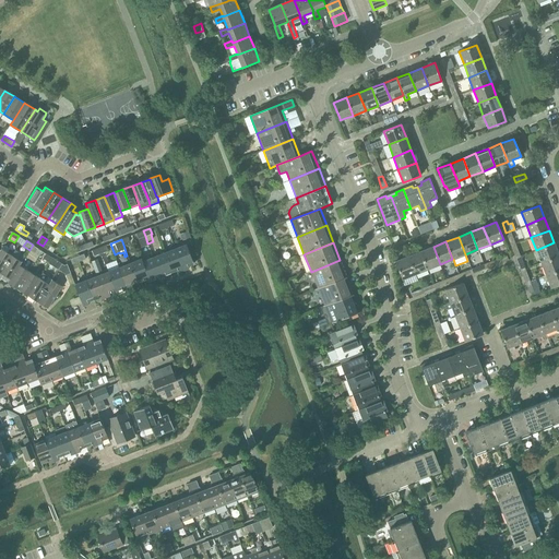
[(540,263),(558,256),(554,242),(536,250),(540,263)]
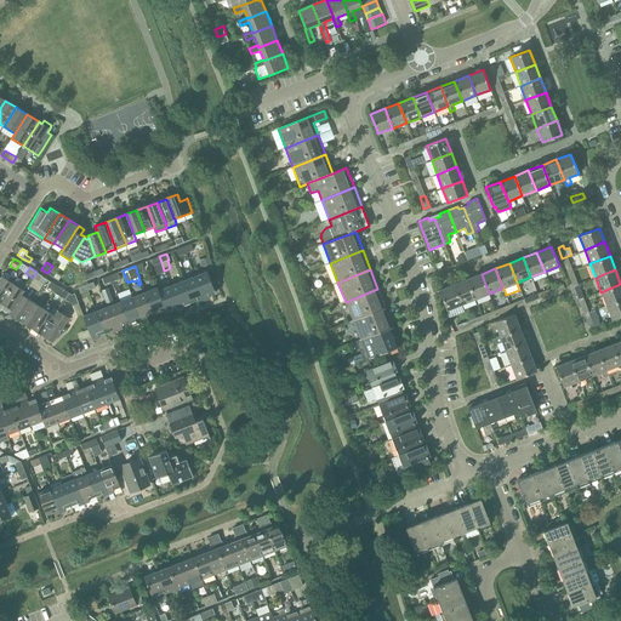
[(208,272),(195,277),(205,301),(210,300),(209,296),(216,294),(208,272)]
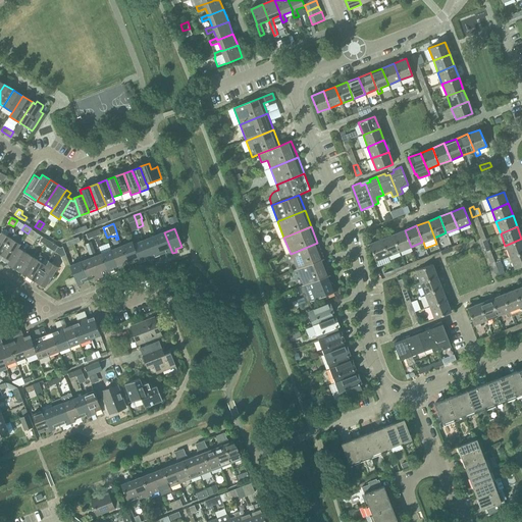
[(405,230),(393,235),(399,252),(411,247),(405,230)]
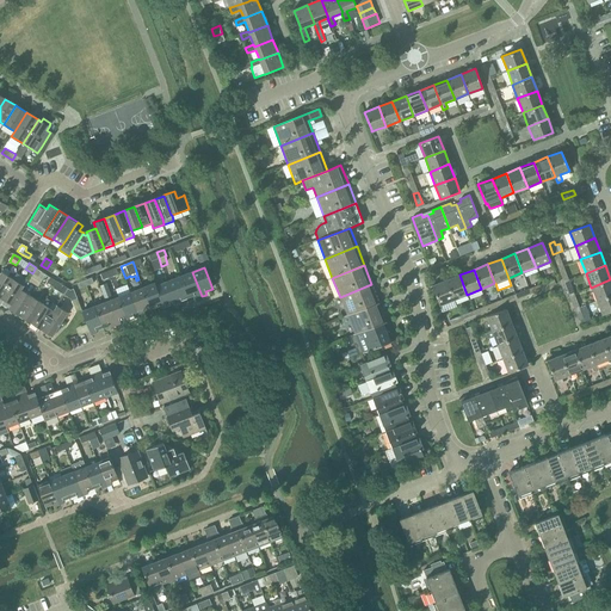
[(0,297),(1,298),(13,279),(2,272),(0,275),(0,297)]
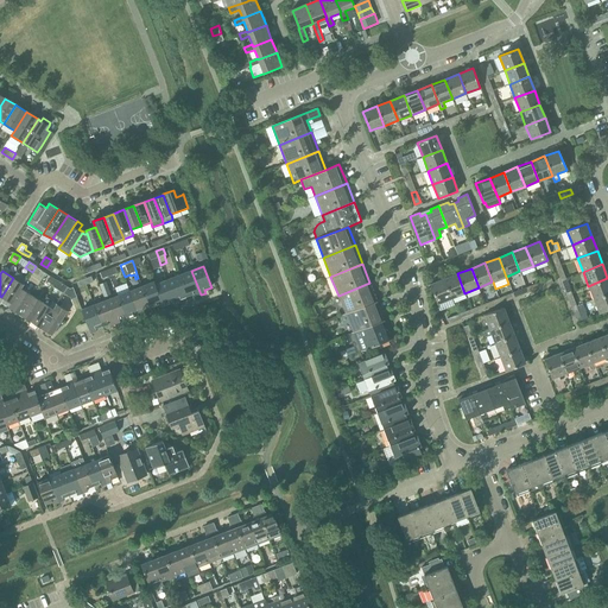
[(179,276),(188,297),(195,293),(196,296),(201,295),(191,271),(179,276)]
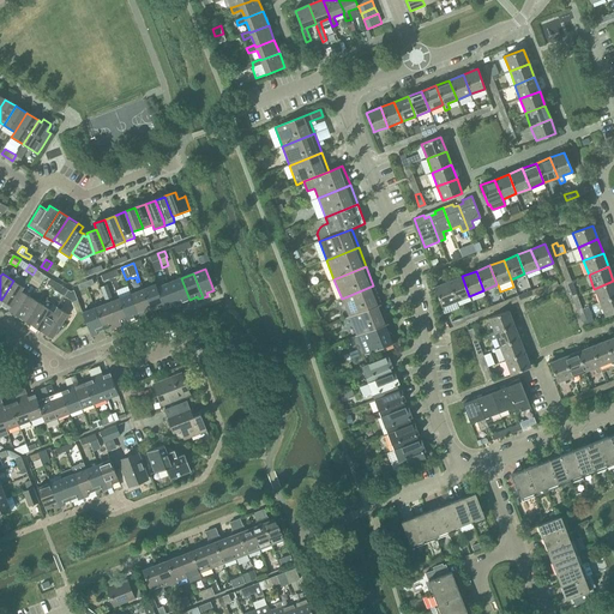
[(462,276),(447,282),(456,301),(469,296),(462,276)]
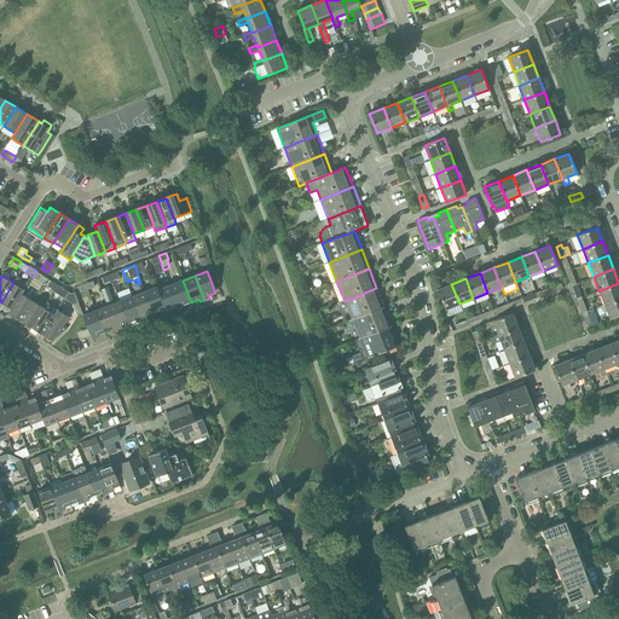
[(171,285),(180,310),(184,307),(183,305),(191,302),(183,281),(171,285)]
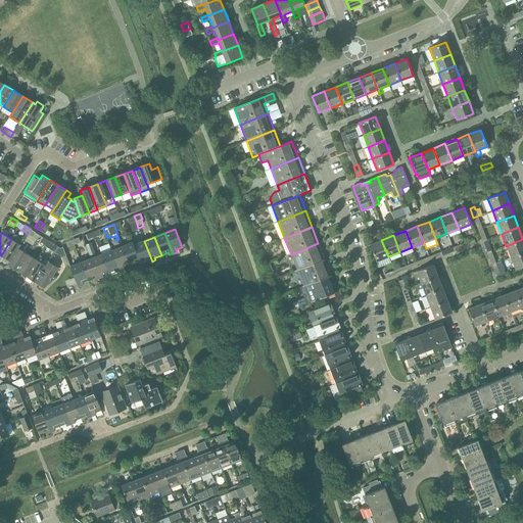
[(1,255),(10,260),(10,262),(18,248),(21,245),(11,239),(1,255)]
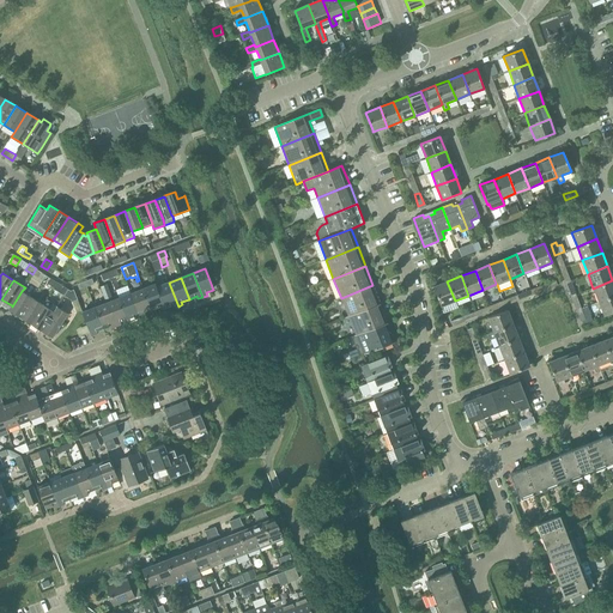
[(599,302),(612,296),(612,280),(593,289),(599,302)]
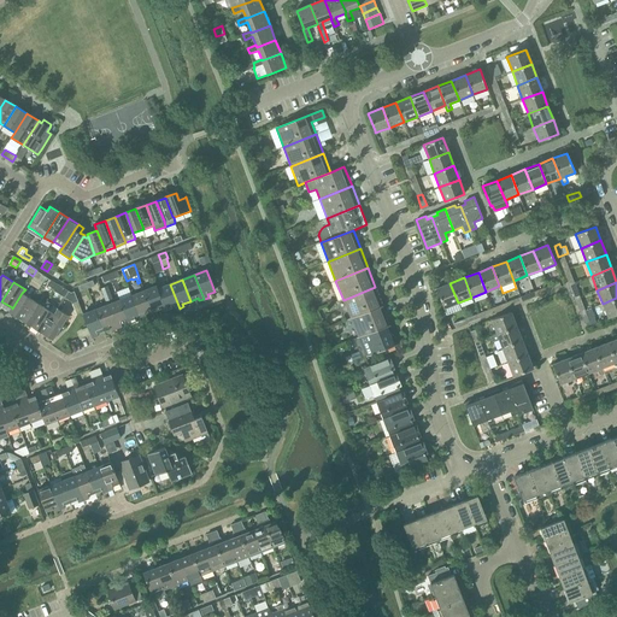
[(450,283),(436,289),(444,309),(458,303),(450,283)]
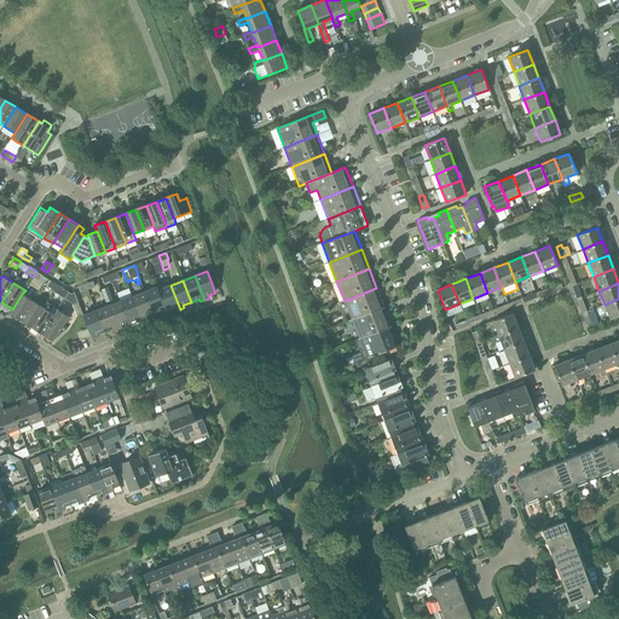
[(55,290),(53,291),(64,299),(69,291),(67,291),(64,289),(58,285),(55,290)]
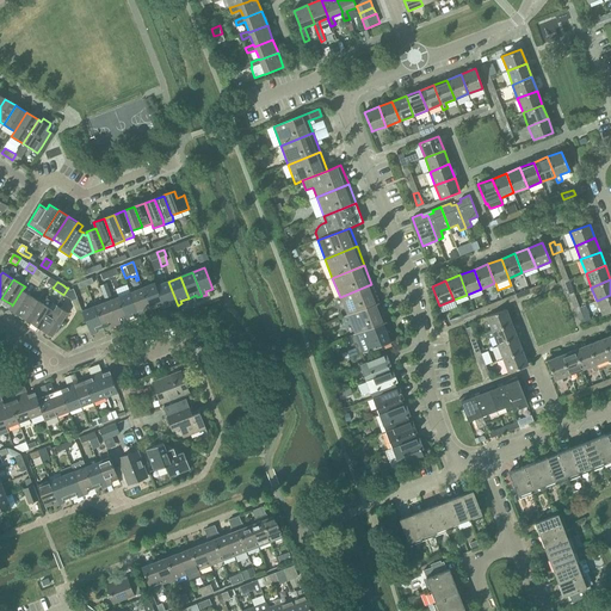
[(173,307),(178,306),(168,282),(156,285),(156,287),(165,307),(172,304),(173,307)]
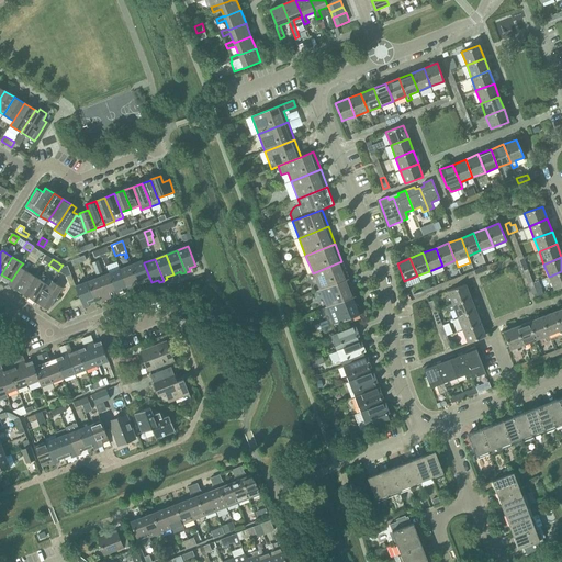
[(144,263),(144,262),(143,260),(132,265),(139,284),(146,281),(147,284),(152,282),(144,263)]
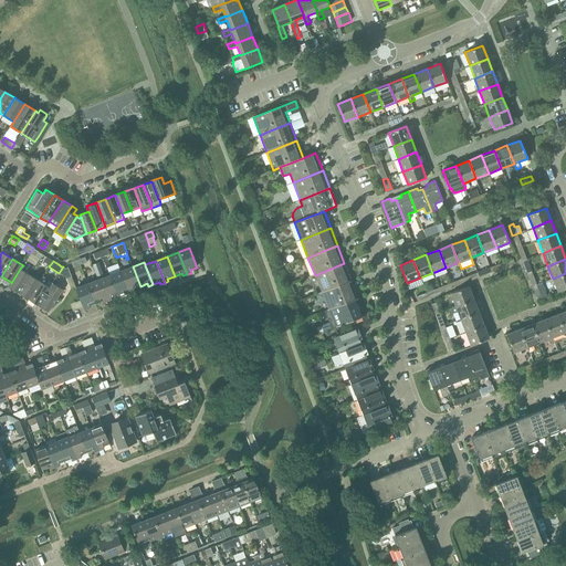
[(315,275),(322,293),(352,281),(344,263),(315,275)]
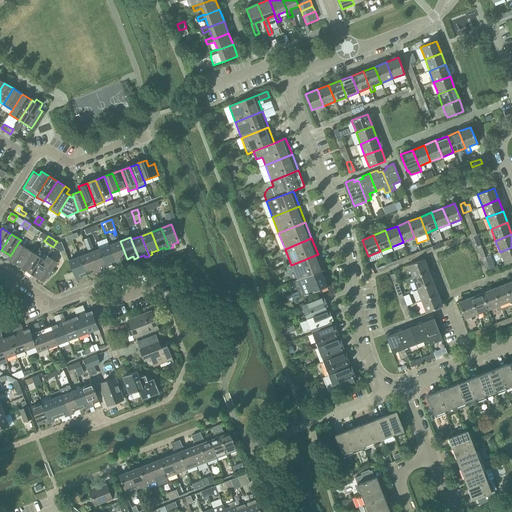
[(110,245),(117,265),(121,264),(120,261),(127,259),(120,241),(110,245)]
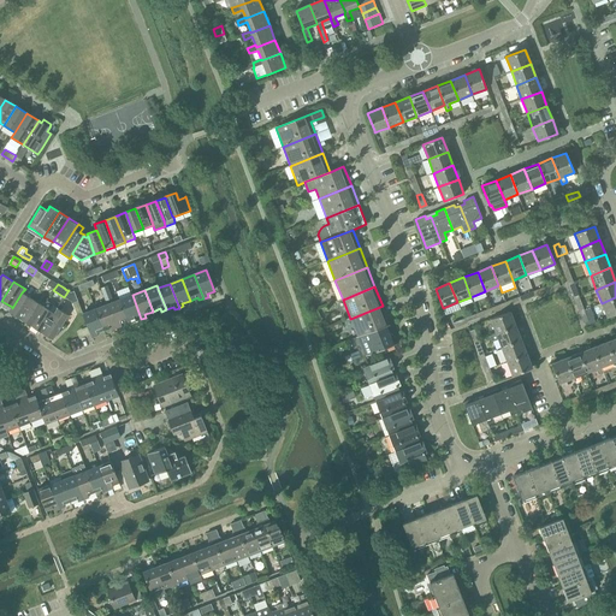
[(75,291),(71,292),(69,294),(71,302),(72,303),(78,301),(75,291)]
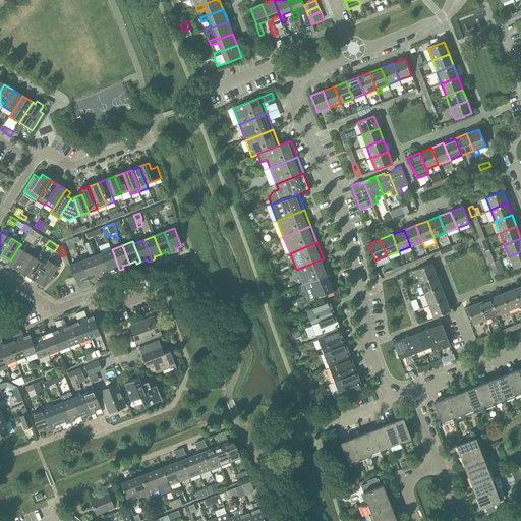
[(10,261),(10,259),(7,264),(17,270),(27,253),(18,247),(10,261)]
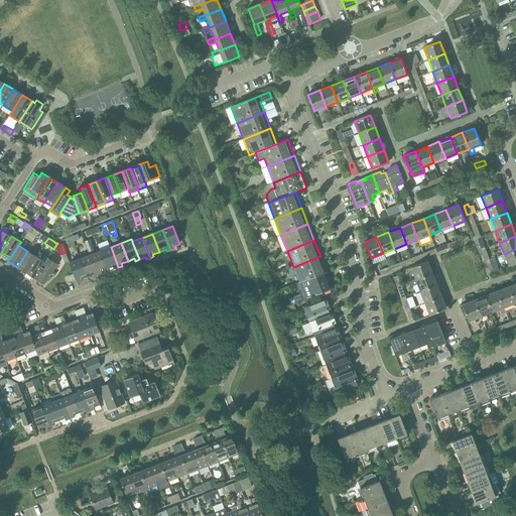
[(101,251),(107,269),(114,266),(115,269),(118,267),(111,247),(101,251)]
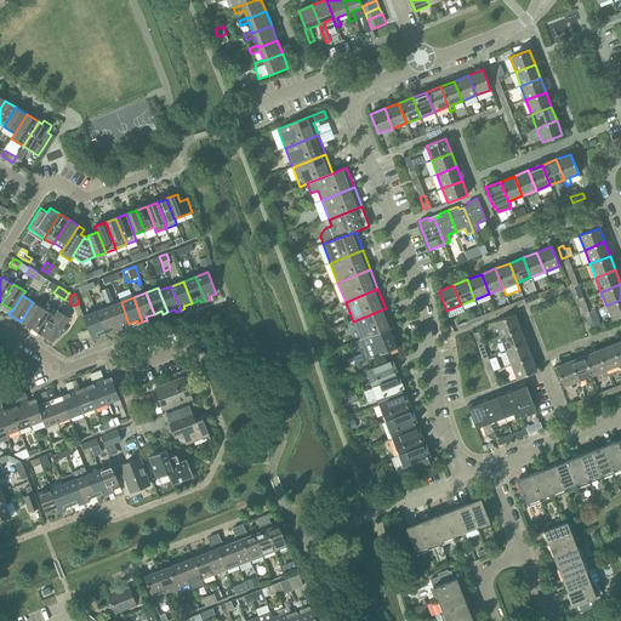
[(620,300),(607,306),(611,320),(620,315),(620,300)]
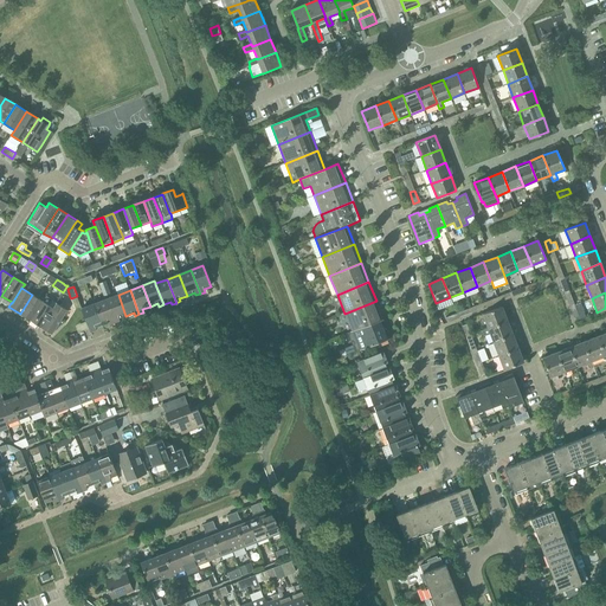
[(32,295),(20,314),(31,321),(43,302),(32,295)]
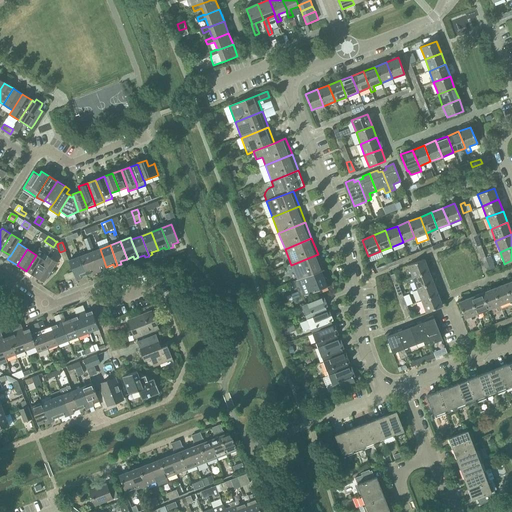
[(90,253),(97,273),(101,271),(100,269),(106,267),(100,249),(90,253)]
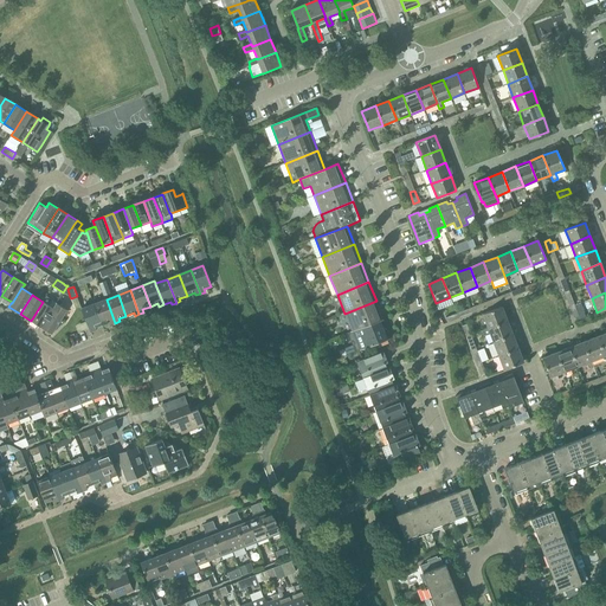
[(43,302),(31,321),(42,327),(55,308),(53,308),(50,305),(53,300),(46,296),(43,301),(43,302)]
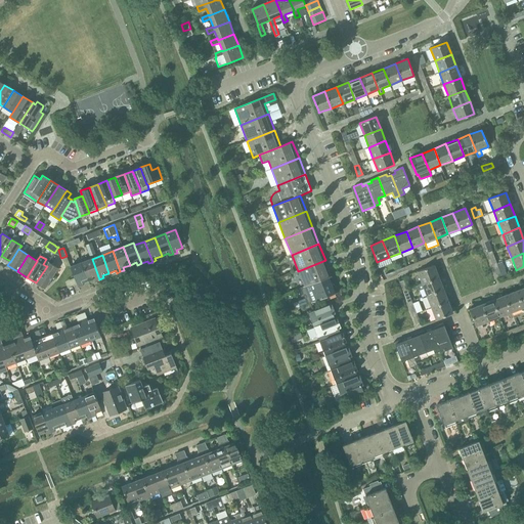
[(81,263),(88,280),(95,278),(96,280),(99,279),(92,259),(81,263)]
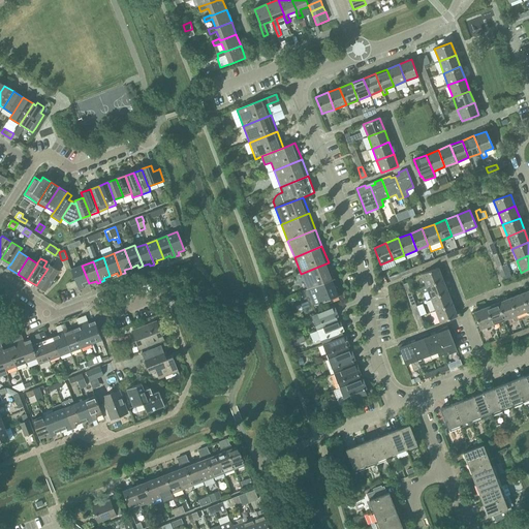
[(301,274),(307,289),(335,279),(329,262),(301,274)]
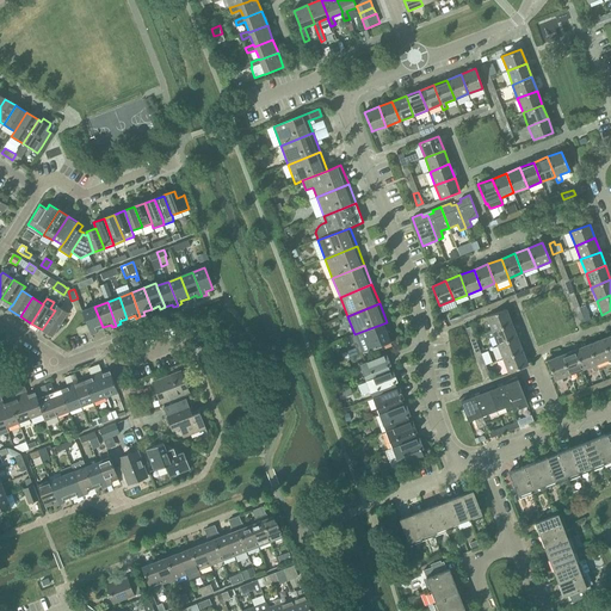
[(55,310),(42,329),(53,337),(66,318),(68,313),(57,306),(54,310),(55,310)]
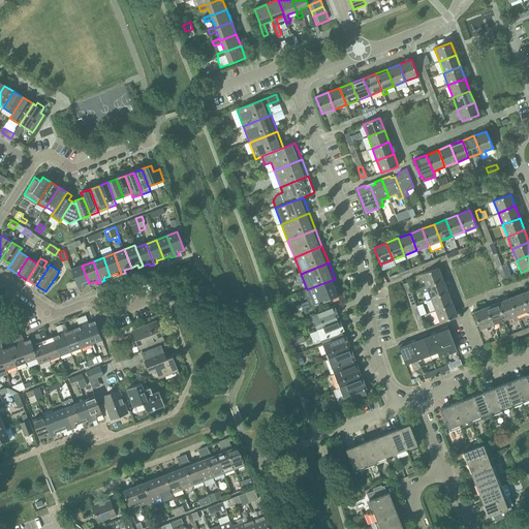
[(83,286),(89,283),(82,266),(71,270),(80,290),(84,288),(83,286)]
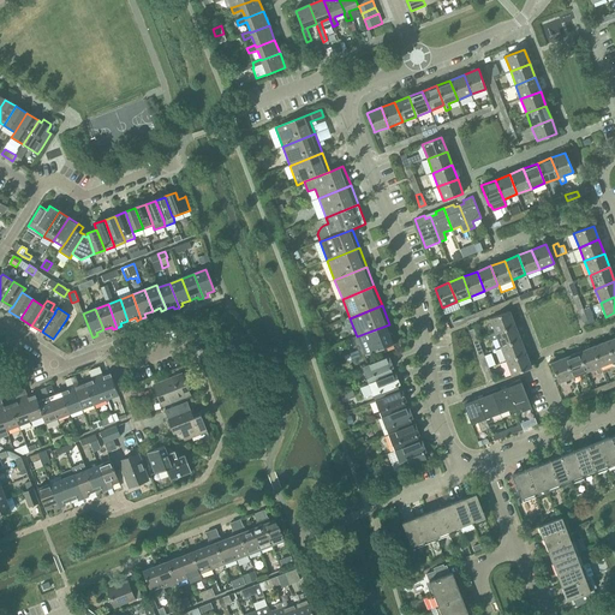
[(495,334),(515,326),(509,311),(490,320),(495,333),(495,334)]
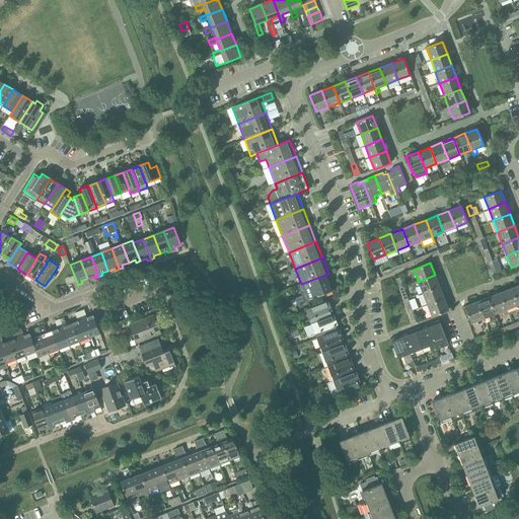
[(298,285),(305,301),(335,290),(328,274),(301,284),(298,285)]
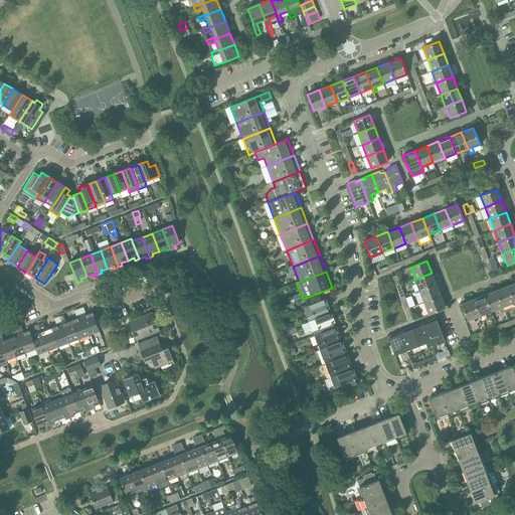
[(436,285),(432,273),(414,280),(414,279),(409,282),(410,286),(416,284),(419,291),(436,285)]
